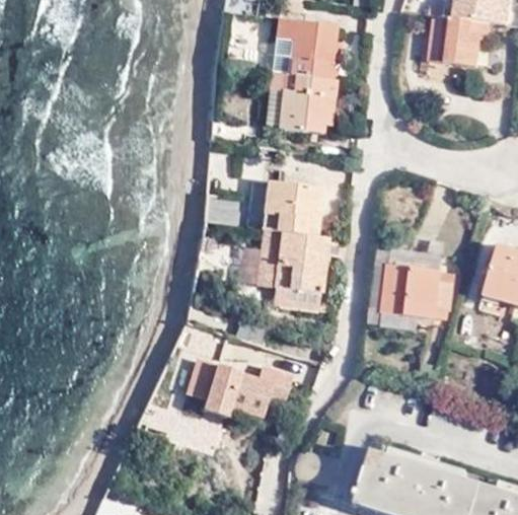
[(226,0),(226,7),(261,11),(262,0),(226,0)]
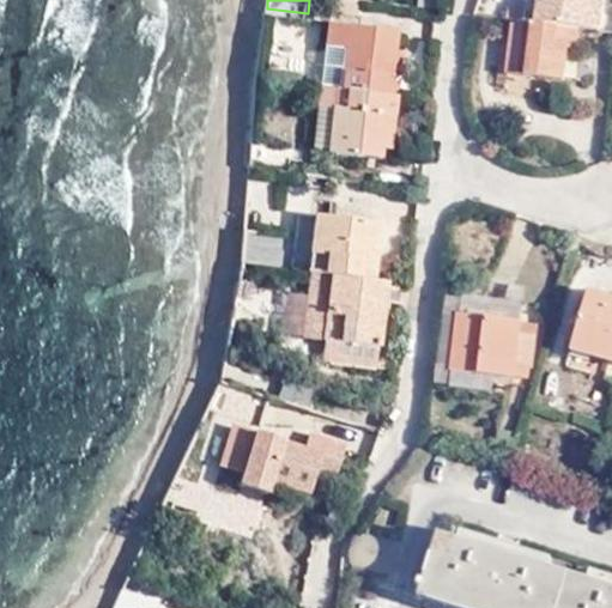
[(535,0),(534,10),(547,11),(549,0),(535,0)]
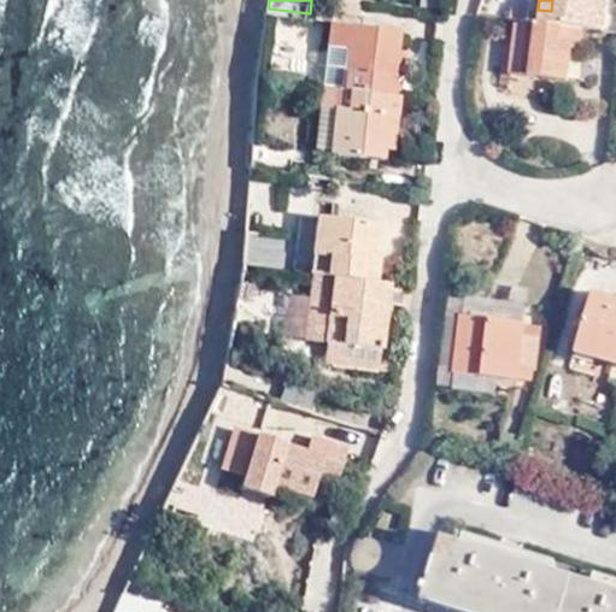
[(552,0),(551,11),(590,19),(610,23),(612,0),(552,0)]
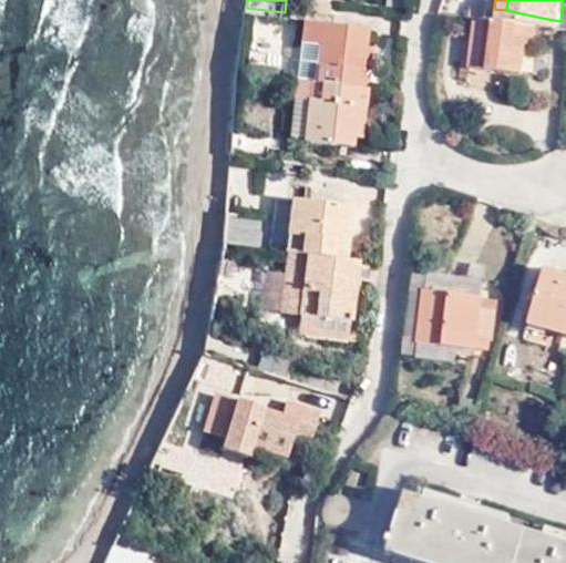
[(494,9),(477,4),(472,57),(528,64),(531,33),(542,34),(542,18),(506,10),(494,9)]
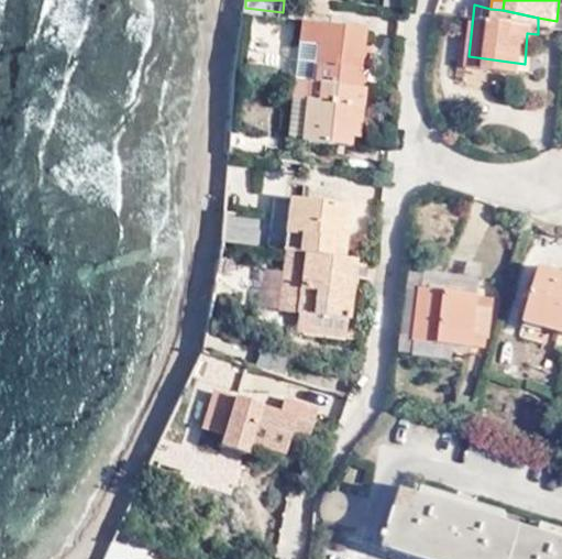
[(322,39),(317,83),(367,89),(370,72),(367,73),(359,70),(362,45),(364,25),(302,18),(300,37),(322,39)]
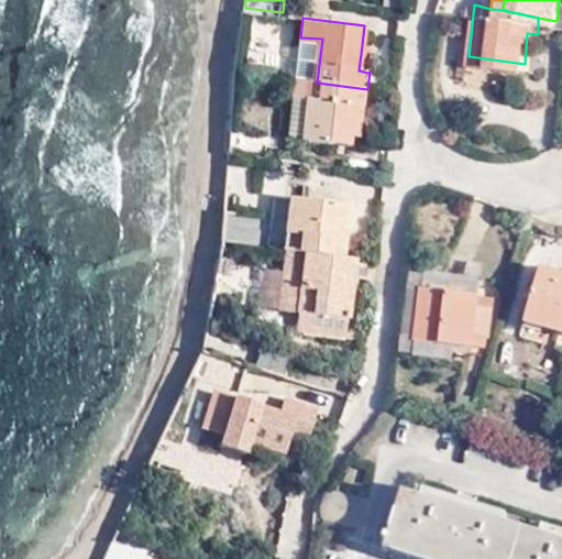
[(300,37),(296,79),(317,83),(322,39),(300,37)]
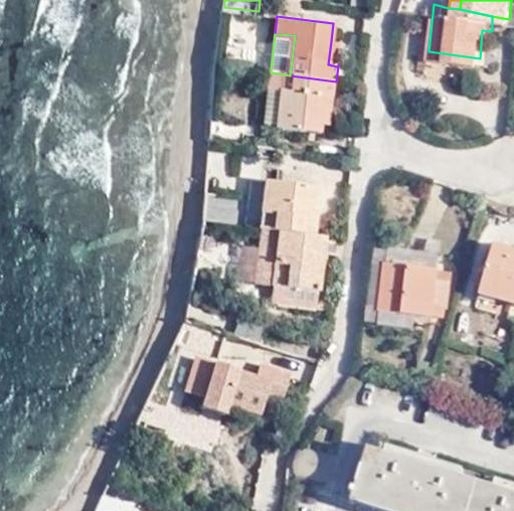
[(340,43),(331,41),(328,64),(336,66),(340,43)]
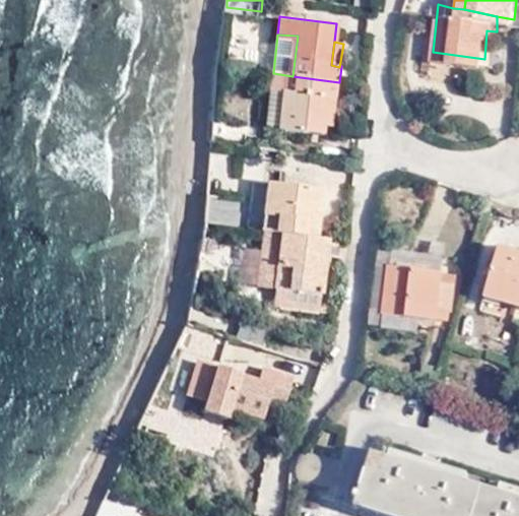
[(293,76),(273,73),(271,88),(282,90),(278,127),(277,130),(321,133),(321,123),(332,125),(339,82),(293,76)]
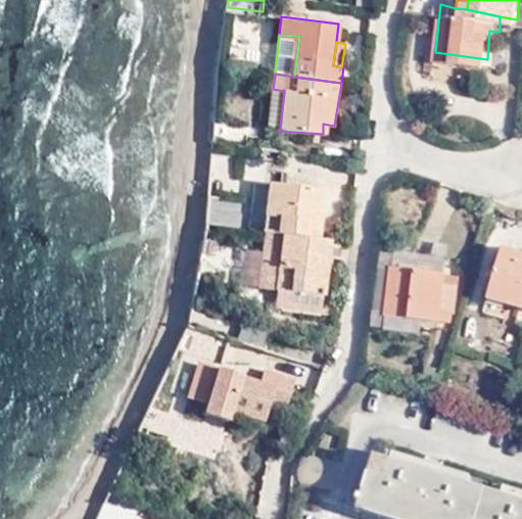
[(284,91),(273,89),(268,126),(280,128),(284,91)]
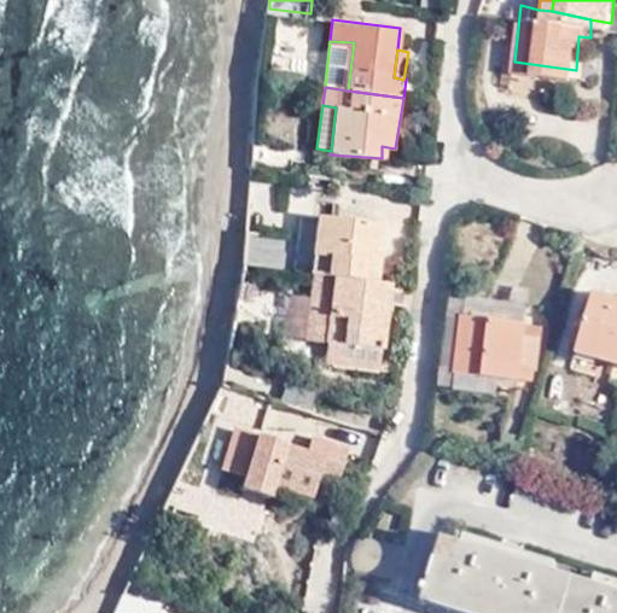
[(301,146),(256,141),(255,159),(298,162),(301,146)]
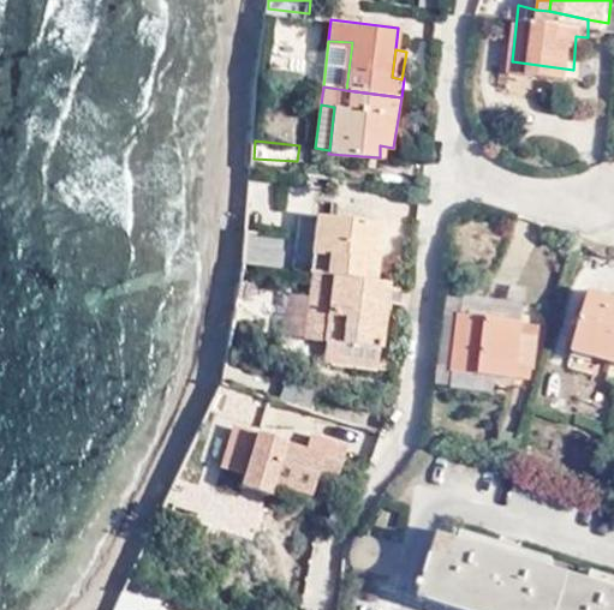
[(309,271),(375,280),(381,220),(298,210),(294,231),(249,223),(245,263),(309,271)]
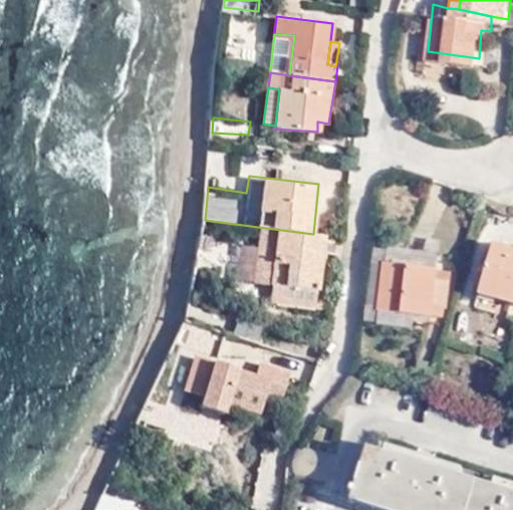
[(314,295),(321,254),(323,236),(313,234),(258,227),(251,284),(271,287),(314,295)]
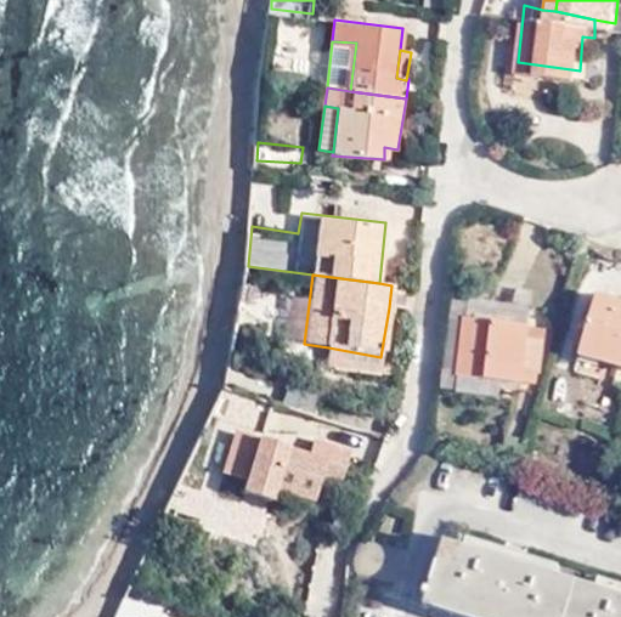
[(616,375),(620,377),(620,286),(598,281),(582,344),(620,354),(620,360),(616,375)]
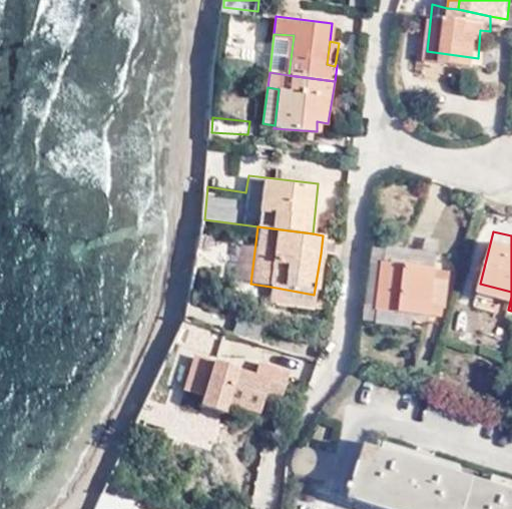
[(321,253),(338,253),(340,237),(323,235),(321,253)]
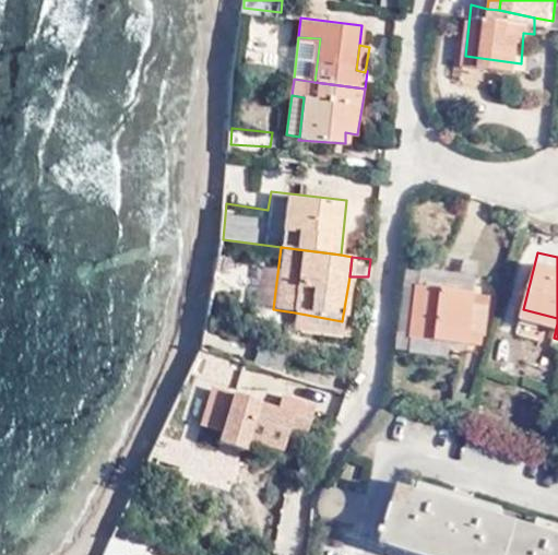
[(490,292),(419,282),(413,331),(485,342),(490,292)]
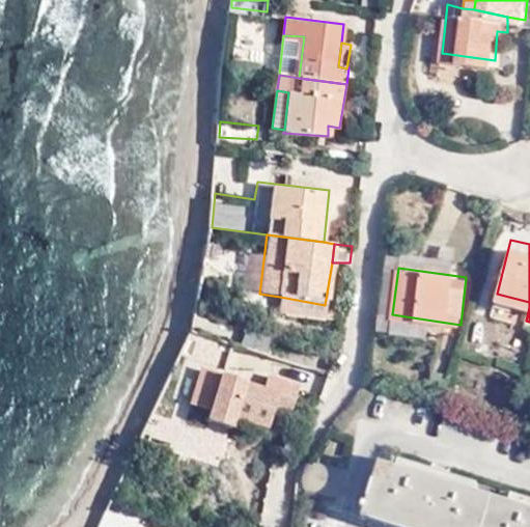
[(325,313),(325,305),(280,297),(278,314),(336,322),(336,314),(325,313)]
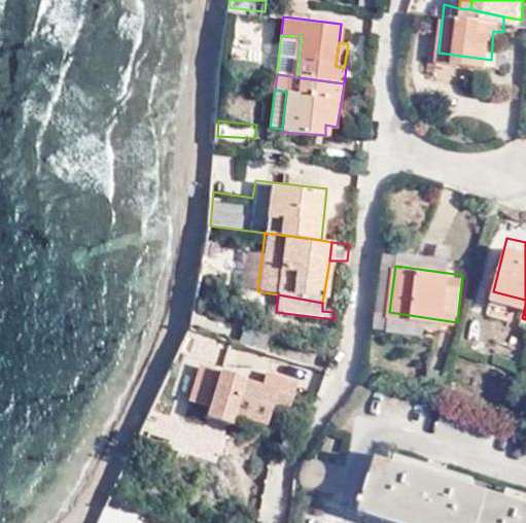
[(233,343),(266,352),(273,328),(193,306),(191,316),(188,329),(233,343)]
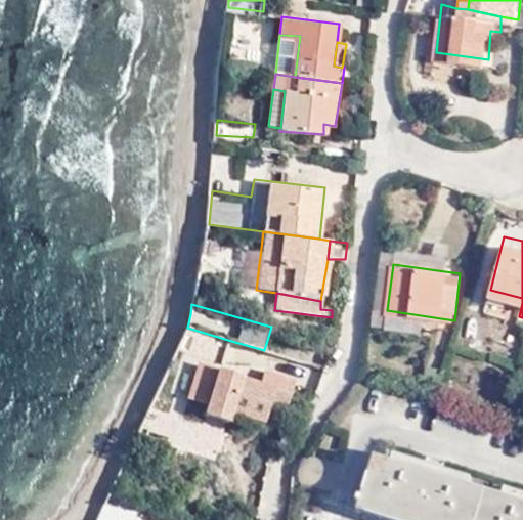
[(184,343),(180,352),(187,355),(174,395),(209,404),(207,414),(228,421),(232,410),(265,421),(274,389),(292,393),(297,378),(266,369),(259,383),(222,372),(231,341),(187,328),(184,343)]
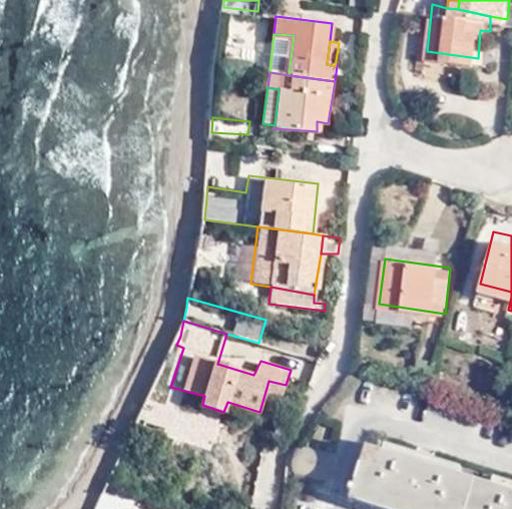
[(148,412),(142,425),(183,435),(190,413),(152,402),(148,412)]
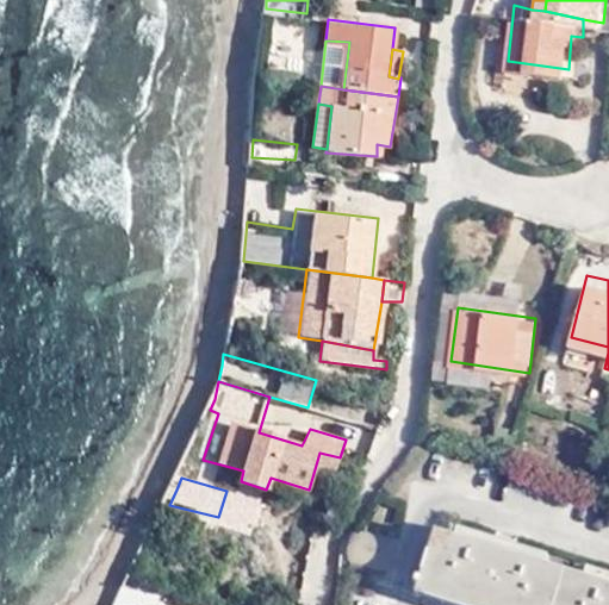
[(350,528),(341,541),(343,553),(348,559),(397,567),(403,536),(350,528)]
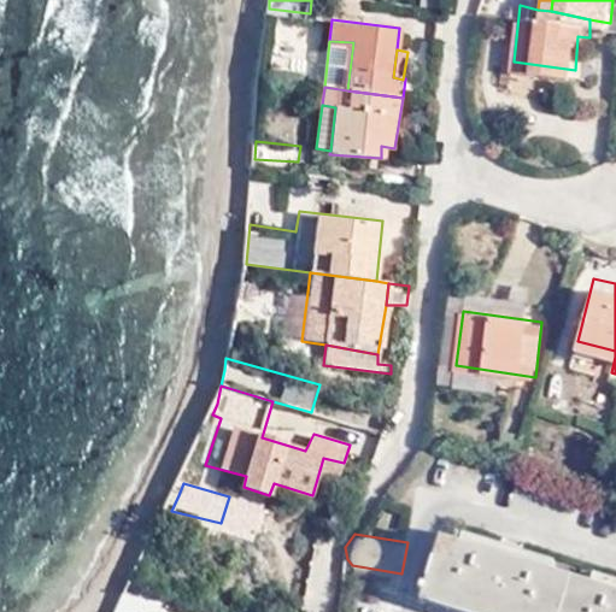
[(615,589),(445,539),(427,595),(484,611),(615,611),(615,589)]
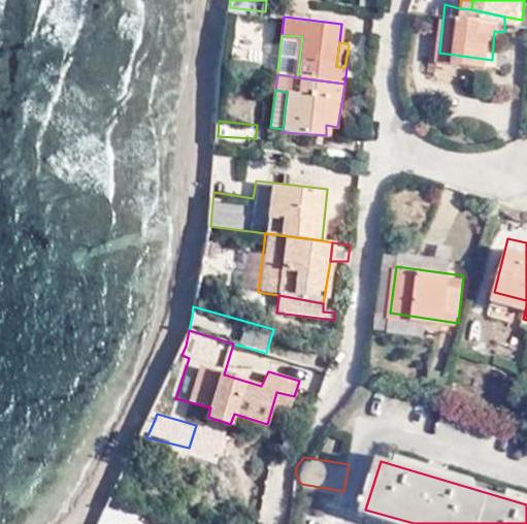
[(110,511),(104,523),(152,523),(153,522),(110,511)]
